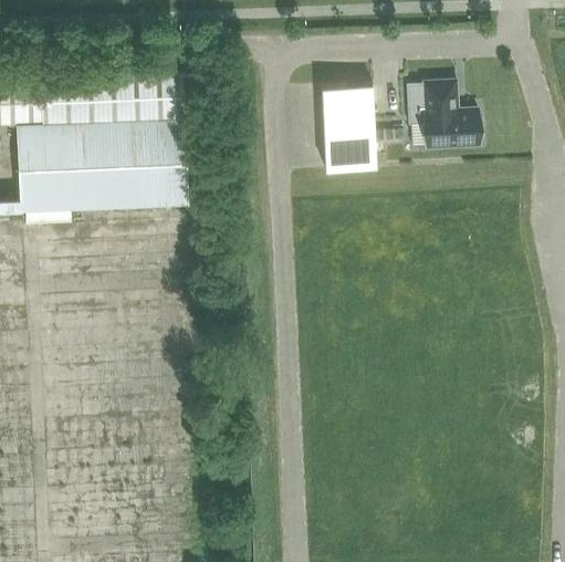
[(190,207),(187,120),(185,76),(0,83),(0,127),(16,127),(19,201),(0,201),(0,214),(27,214),(27,224),(81,221),(81,211),(190,207)]
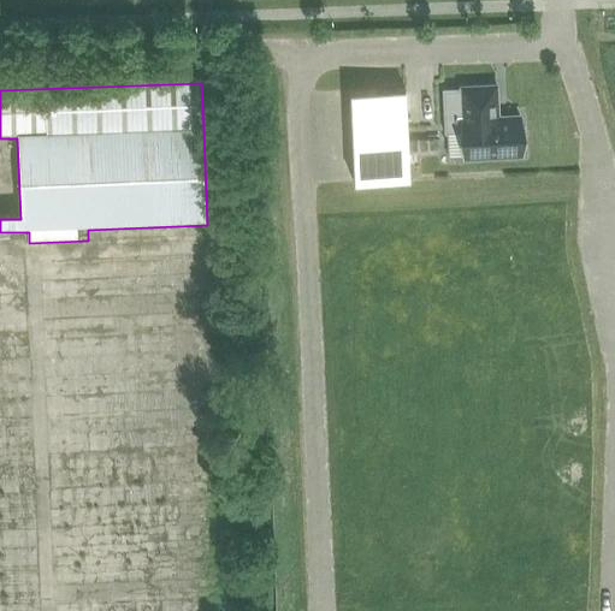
[(461,94),(443,95),(445,138),(463,137),(465,164),(522,161),(520,122),(498,122),(497,90),(461,92),(461,94)]
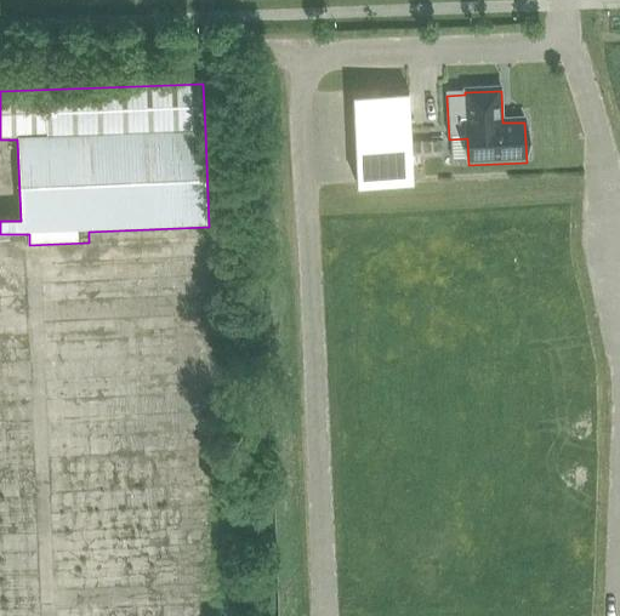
[(409,95),(352,97),(357,189),(390,188),(390,187),(413,186),(409,95)]
